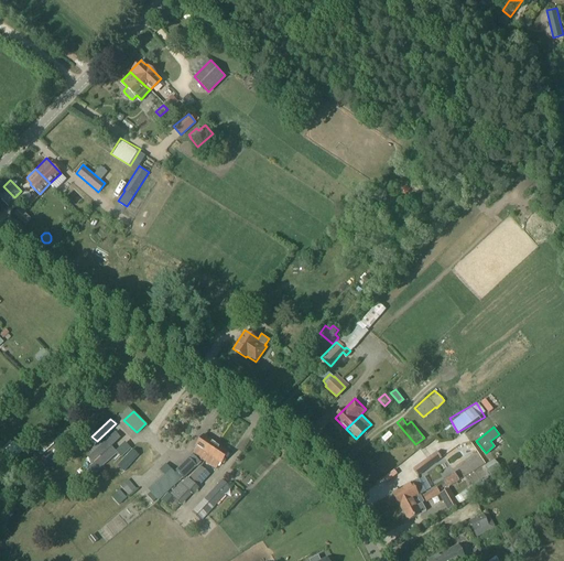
[(115,428),(106,435),(111,442),(120,434),(115,428)]
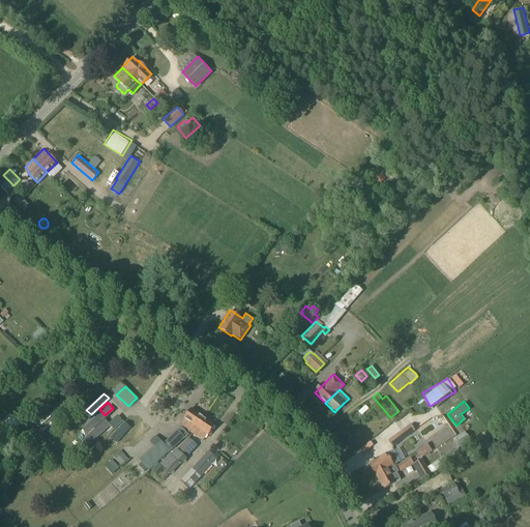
[(361,413),(369,407),(365,403),(358,410),(361,413)]
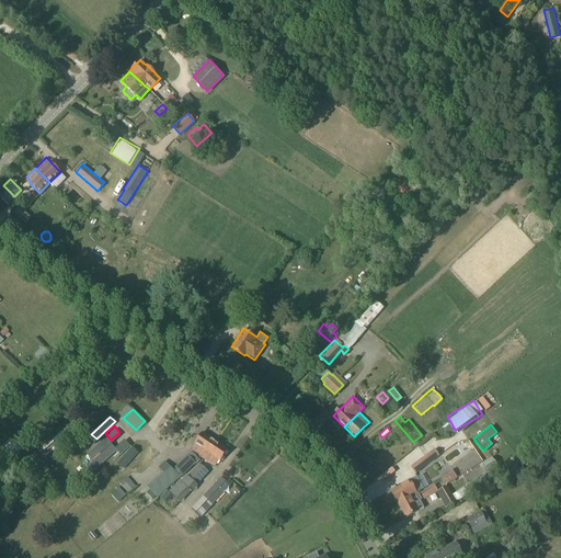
[(192,450),(203,457),(215,440),(203,431),(194,443),(195,444),(192,450)]
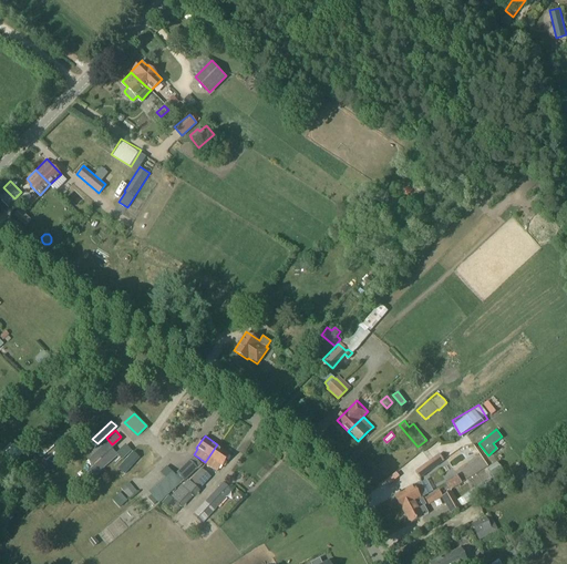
[(105,439),(88,455),(100,469),(117,452),(105,439)]
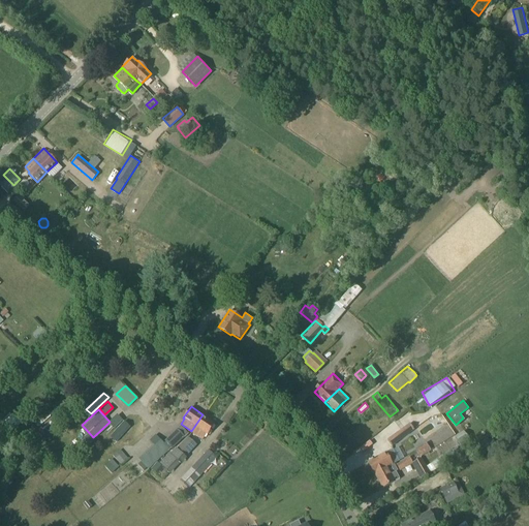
[(107,421),(114,427),(122,418),(116,411),(107,421)]
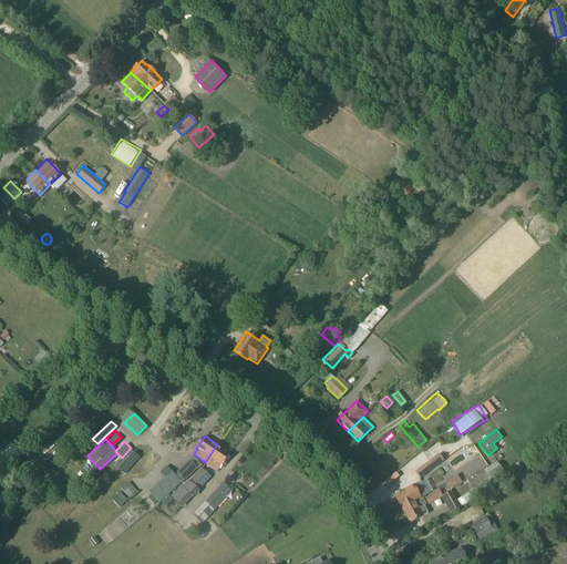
[(4,455),(12,464),(26,451),(17,443),(4,455)]
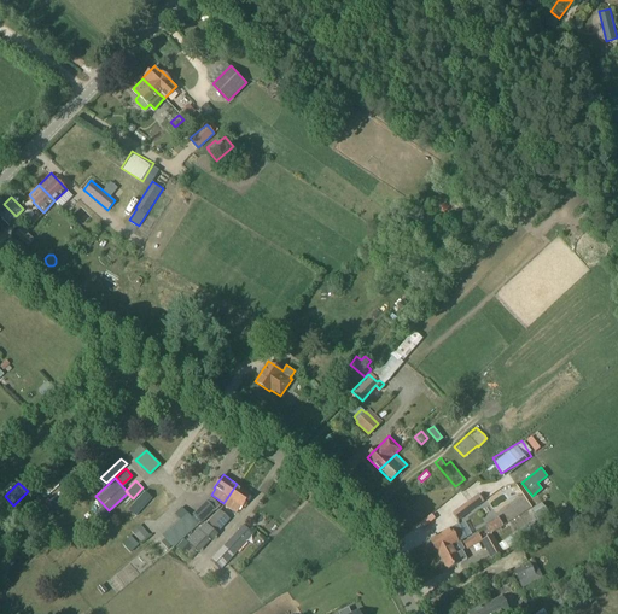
[(250,493),(237,484),(223,503),(238,513),(250,493)]
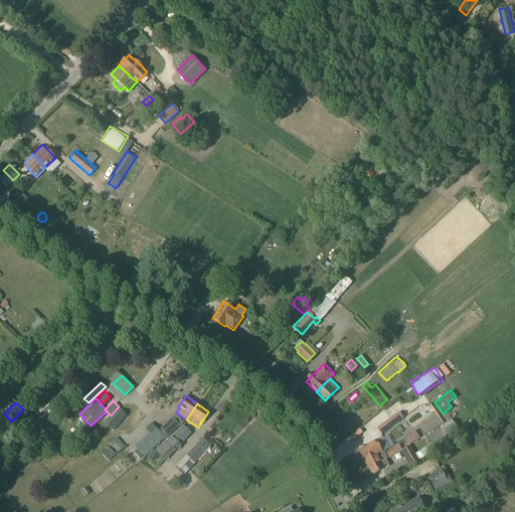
[(405,412),(408,421),(423,416),(420,407),(405,412)]
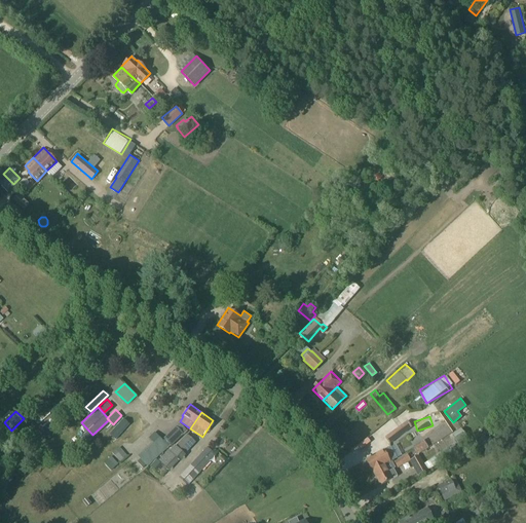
[(108,435),(114,440),(129,423),(123,418),(108,435)]
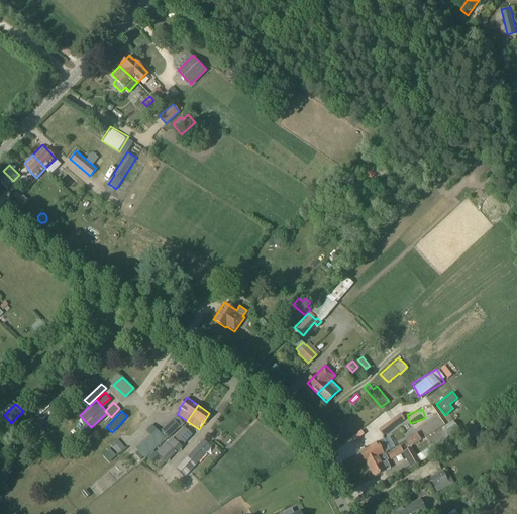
[(45,424),(52,415),(45,412),(40,420),(45,424)]
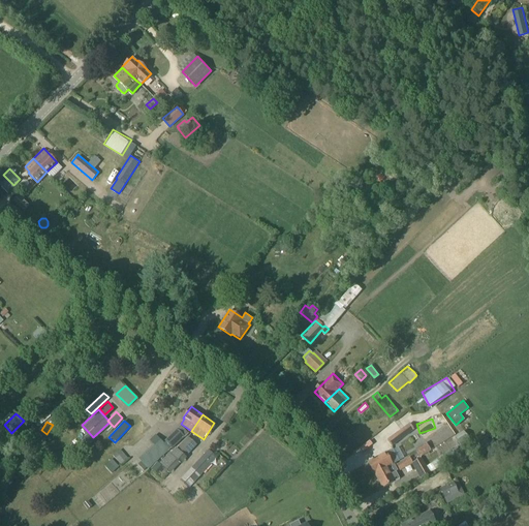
[(401,438),(413,428),(409,423),(397,432),(401,438)]
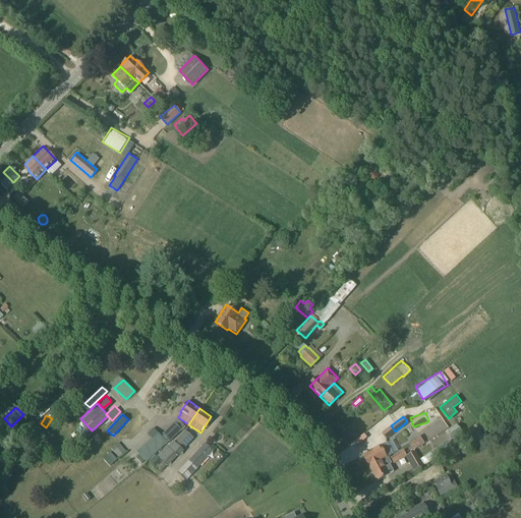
[(154,438),(137,452),(145,459),(146,460),(161,447),(167,442),(167,441),(168,440),(170,442),(185,425),(177,417),(162,433),(163,434),(161,436),(159,433),(154,438)]
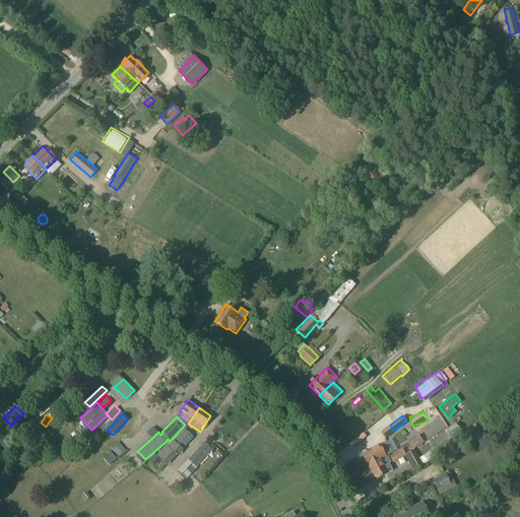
[(401,429),(406,436),(413,431),(408,424),(401,429)]
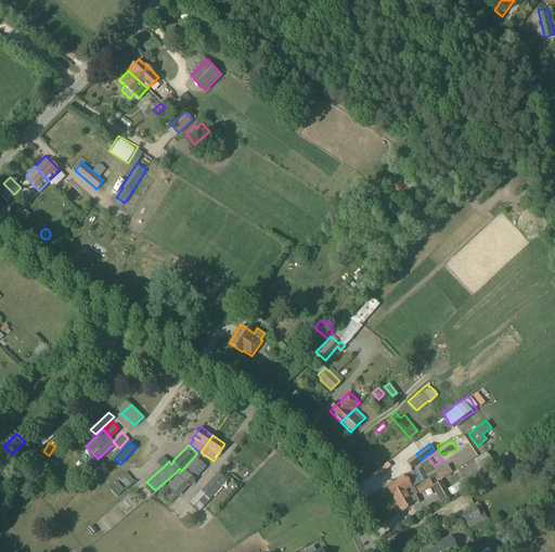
[(447,458),(454,472),(462,469),(455,454),(447,458)]
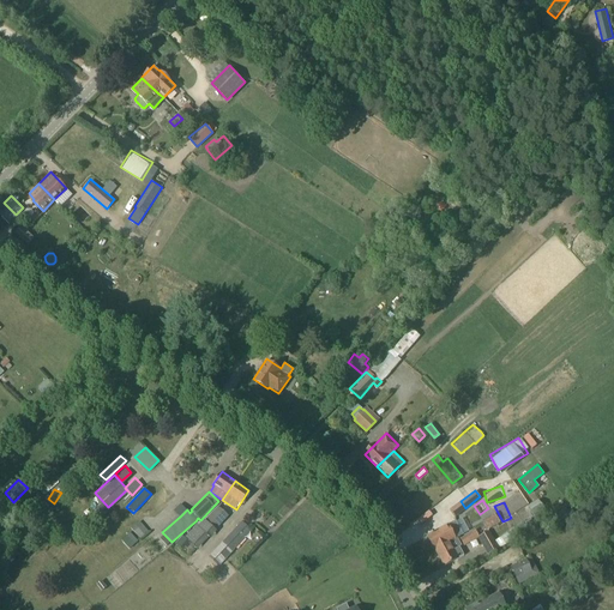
[(542,502),(530,509),(536,520),(548,513),(542,502)]
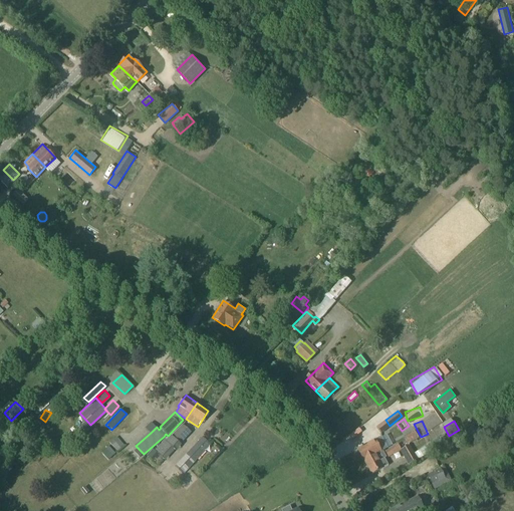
[(153,448),(147,454),(154,459),(159,453),(166,459),(169,455),(175,449),(175,448),(179,443),(180,443),(191,431),(183,424),(172,435),(172,436),(167,441),(165,439),(155,449),(153,448)]
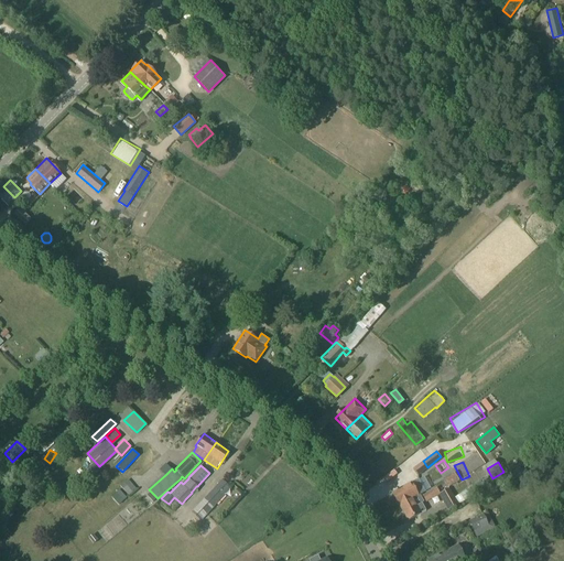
[(520,465),(505,475),(511,484),(527,474),(520,465)]
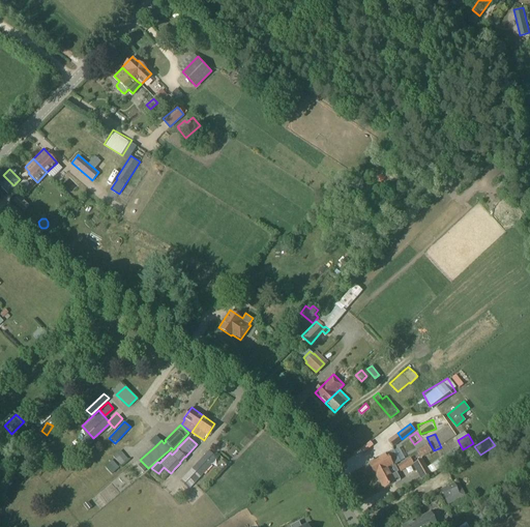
[(427,442),(416,448),(421,456),(432,449),(427,442)]
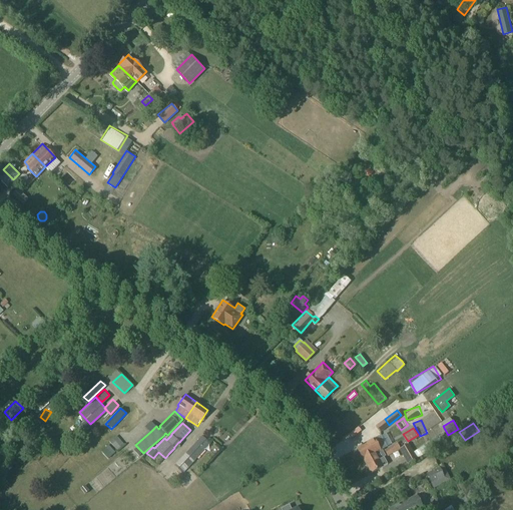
[(201,435),(174,465),(182,473),(210,443),(201,435)]
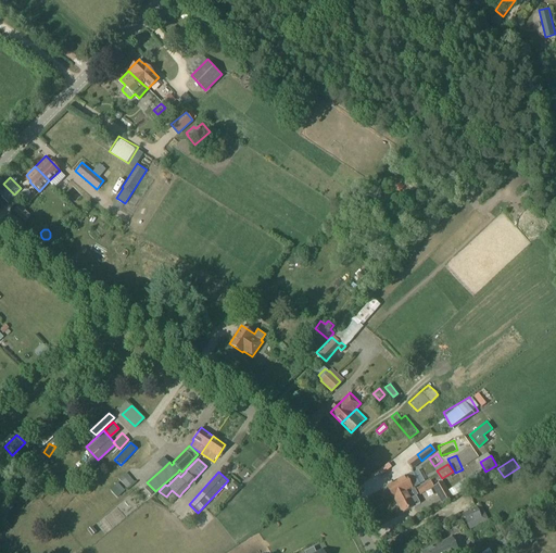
[(405,475),(387,485),(394,498),(411,489),(413,488),(412,488),(414,486),(416,485),(419,484),(414,472),(411,473),(405,476),(405,475)]
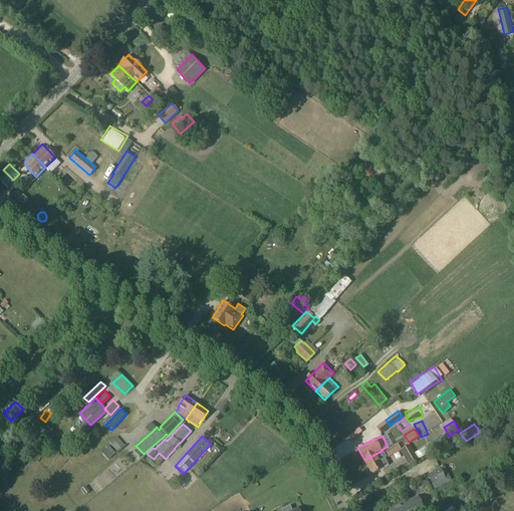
[(117,450),(120,447),(115,441),(112,444),(117,450)]
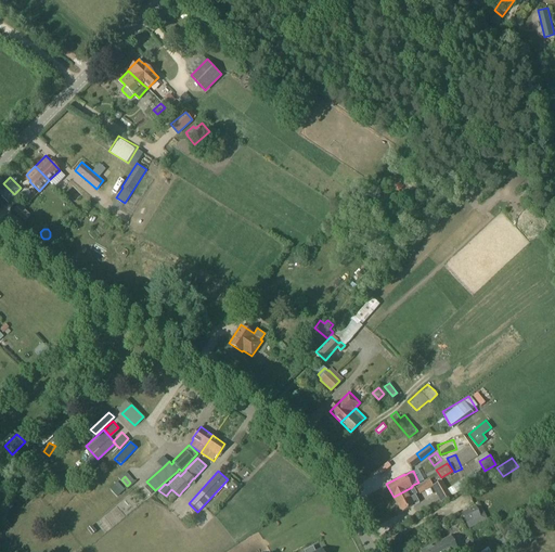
[(429,478),(416,487),(420,492),(433,485),(429,478)]
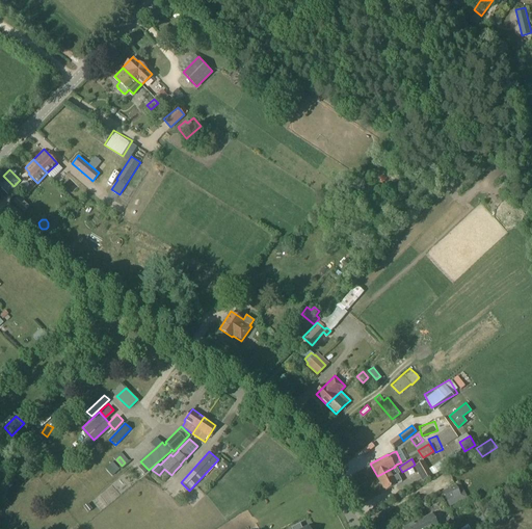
[(433,474),(432,474),(424,458),(415,465),(423,480),(433,474)]
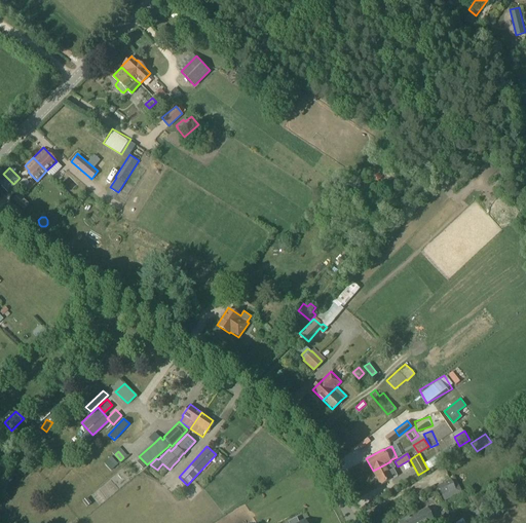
[(438,454),(435,455),(429,458),(434,465),(442,460),(438,454)]
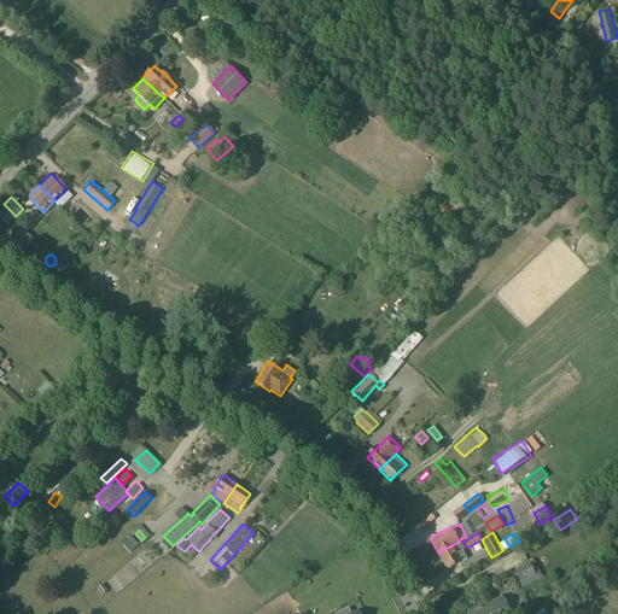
[(456,543),(438,553),(447,568),(460,561),(467,557),(462,549),(465,548),(460,539),(458,542),(459,542),(456,543)]
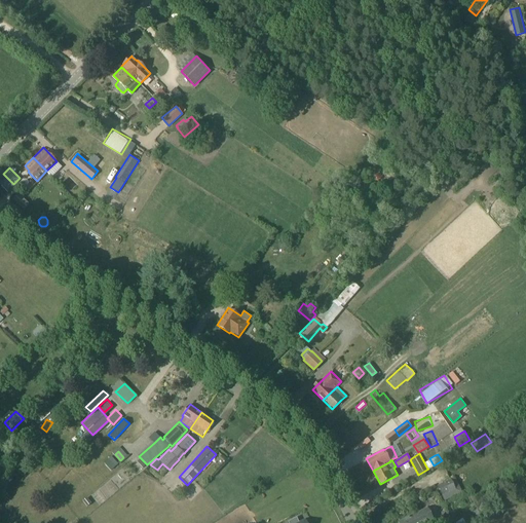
[(442,495),(456,489),(451,478),(437,484),(442,495)]
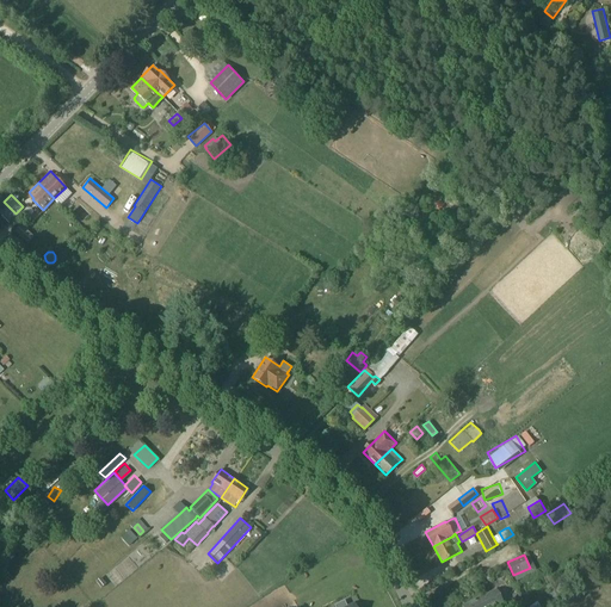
[(547,583),(554,598),(563,594),(556,580),(547,583)]
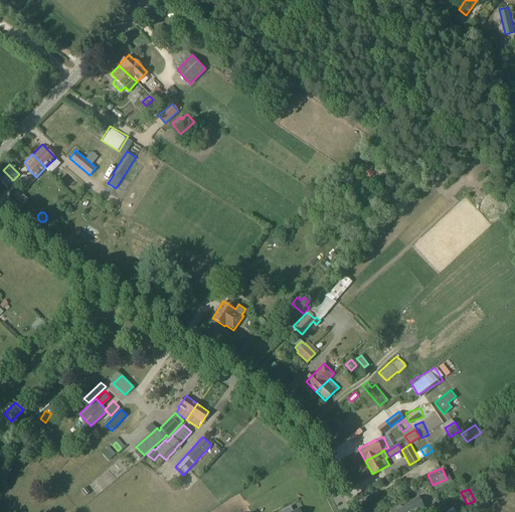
[(390,511),(417,511),(424,509),(419,496),(390,510),(390,511)]
